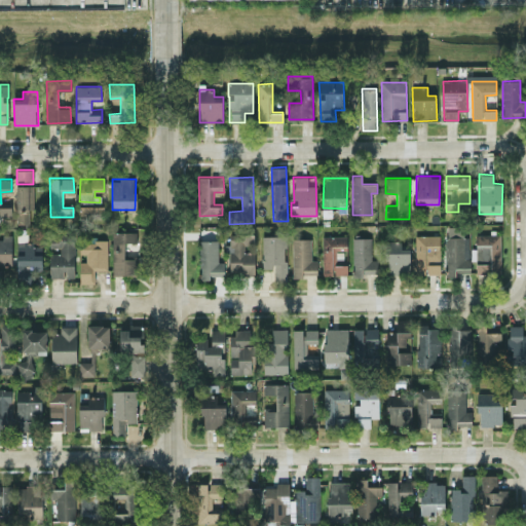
[(33,186),(16,186),(16,223),(29,223),(29,210),(33,210),(33,186)]
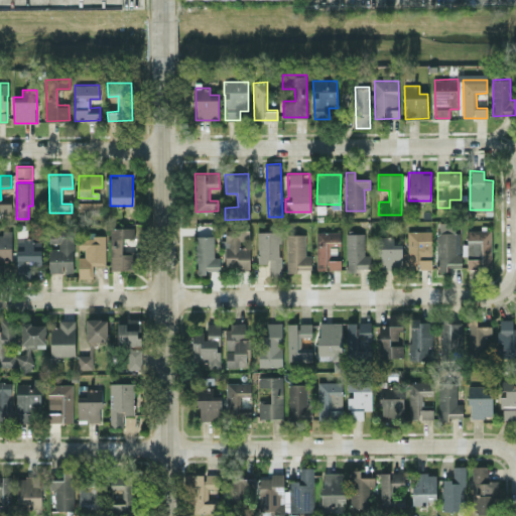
[(102,202),(78,202),(78,211),(102,211),(102,202)]
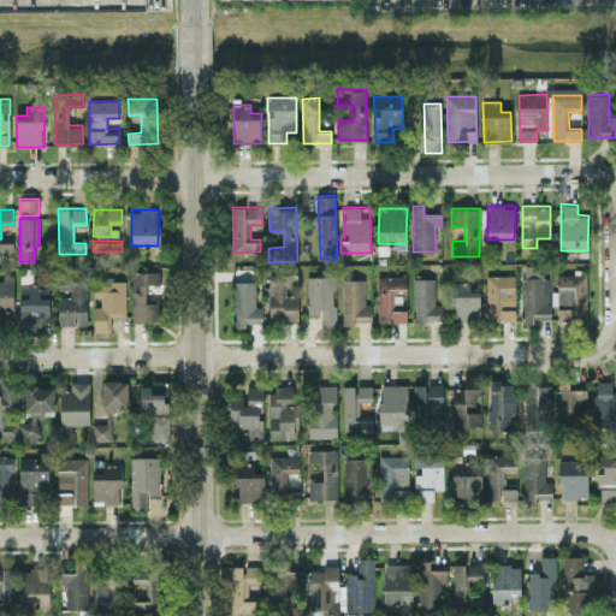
[(0,252),(13,253),(13,242),(0,242),(0,252)]
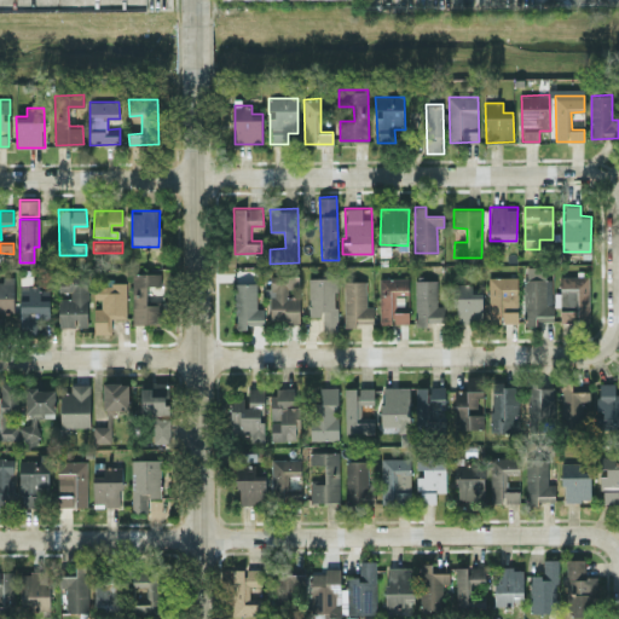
[(526,323),(554,322),(553,278),(547,278),(545,266),(525,266),(526,323)]
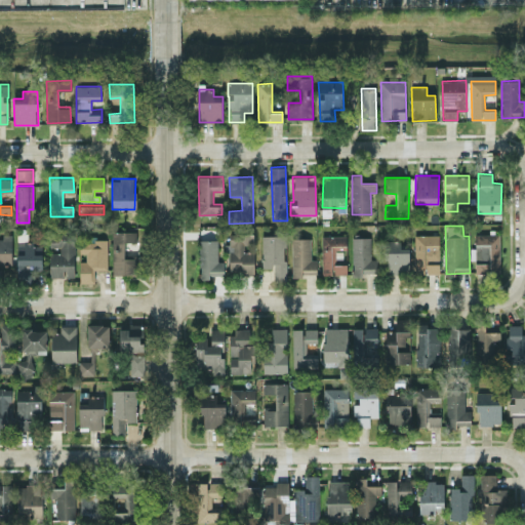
[(136,231),(112,232),(113,274),(135,274),(135,257),(124,257),(124,242),(136,241),(136,231)]
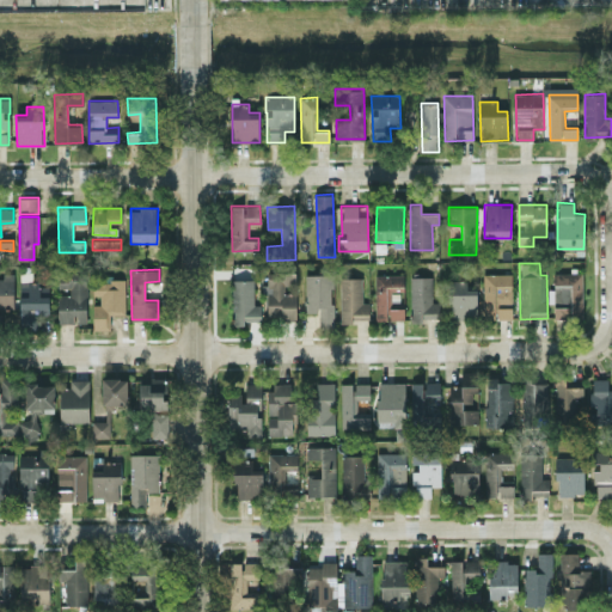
[(295,319),(297,293),(285,292),(285,285),(295,285),(297,271),(268,271),(267,286),(265,318),(295,319)]
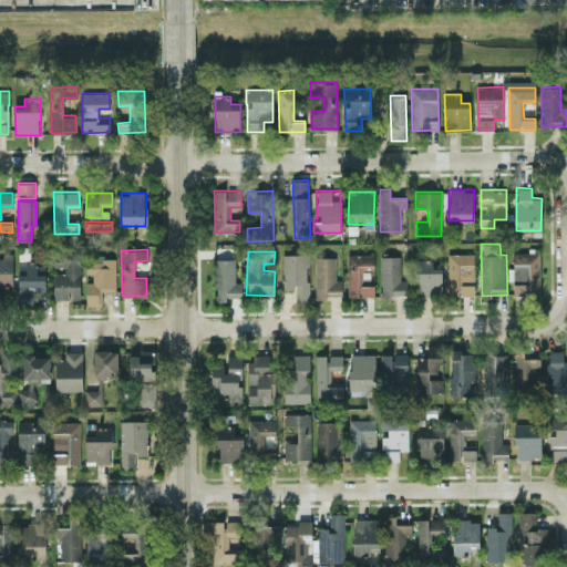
[(514,294),(540,294),(539,251),(513,253),(514,294)]
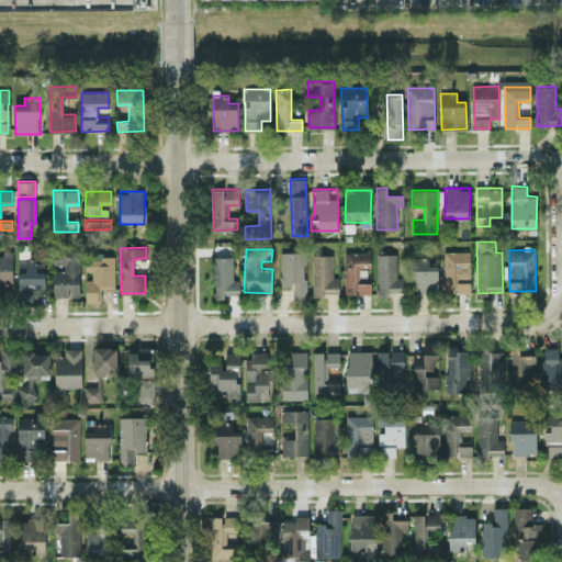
[(470,250),(444,251),(445,293),(471,292),(470,250)]
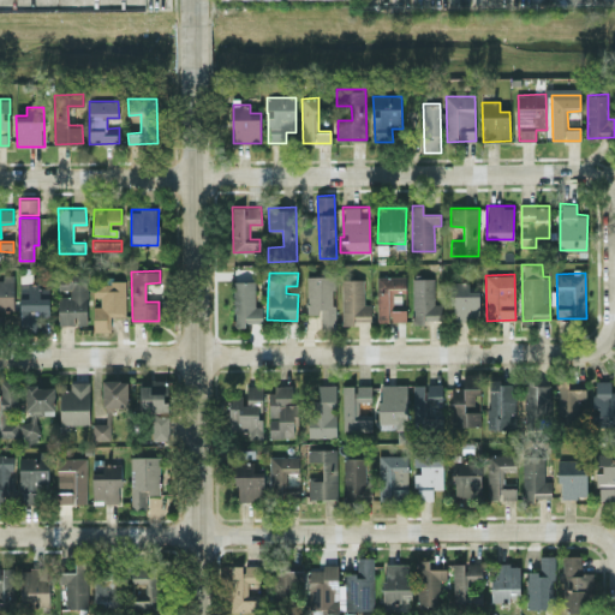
[(306,314),(321,314),(321,328),(334,328),(335,275),(308,275),(306,314)]
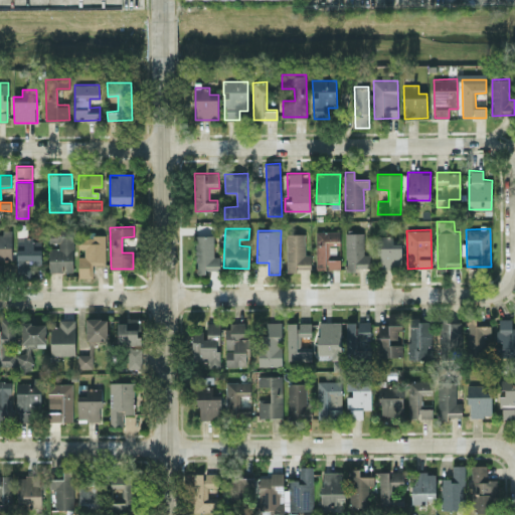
[(316,269),(340,269),(340,259),(328,259),(328,244),(340,244),(340,230),(316,230),(316,269)]
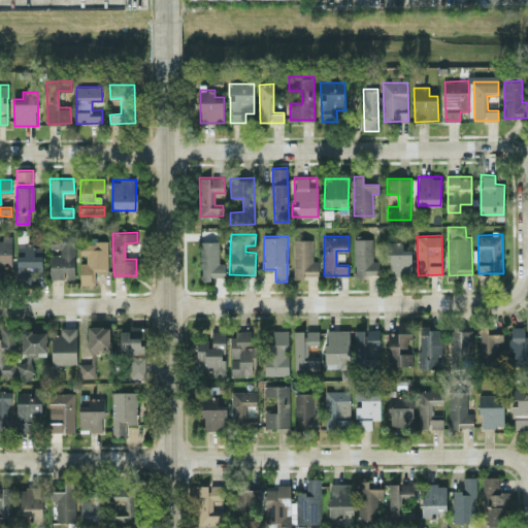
[(372,238),(354,238),(354,275),(378,275),(378,260),(373,260),(372,238)]
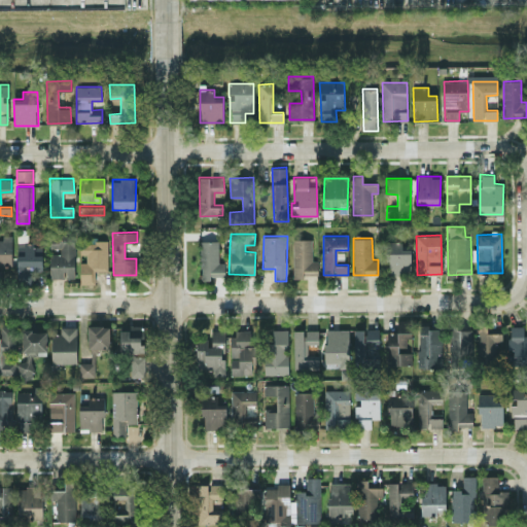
[(312,239),(292,239),(293,276),(318,275),(317,259),(312,259),(312,239)]
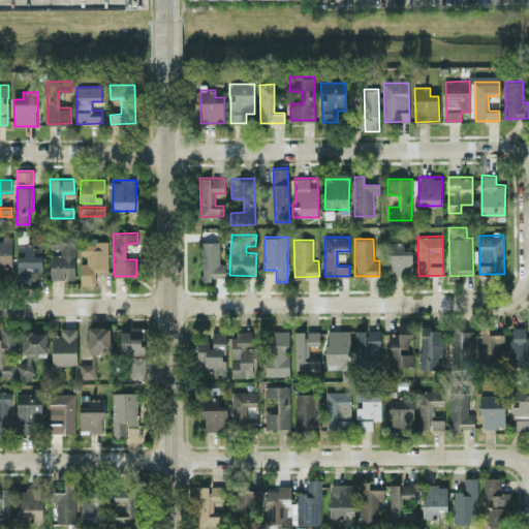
[(219,242),(201,241),(201,280),(211,280),(211,277),(225,277),(225,263),(219,263),(219,242)]
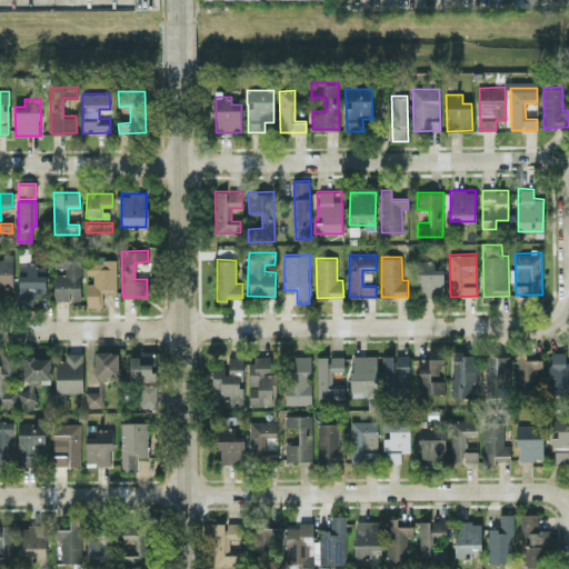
[(53,273),(55,300),(81,299),(80,260),(55,260),(55,268),(65,268),(65,273),(53,273)]
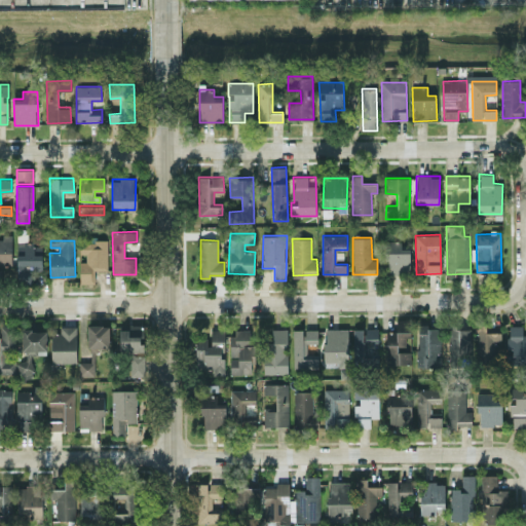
[(107,240),(80,240),(80,253),(86,253),(86,261),(80,261),(80,284),(95,283),(95,270),(108,269),(107,240)]
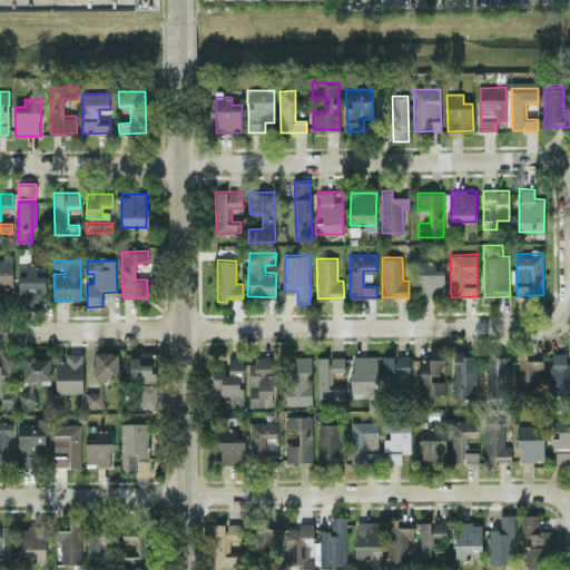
[(434,261),(419,261),(419,296),(444,296),(444,273),(435,273),(434,261)]
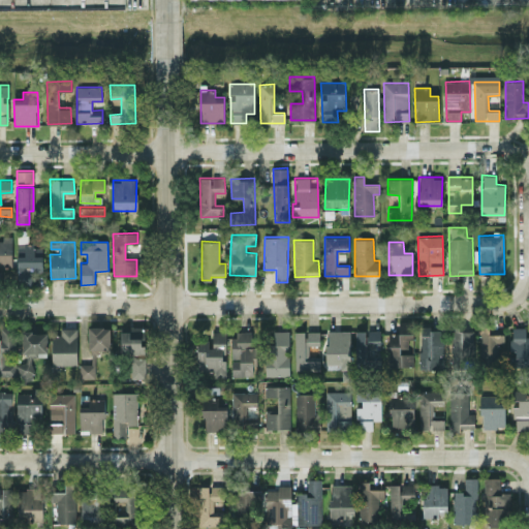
[(41,244),(20,245),(21,285),(32,284),(32,274),(42,274),(41,244)]
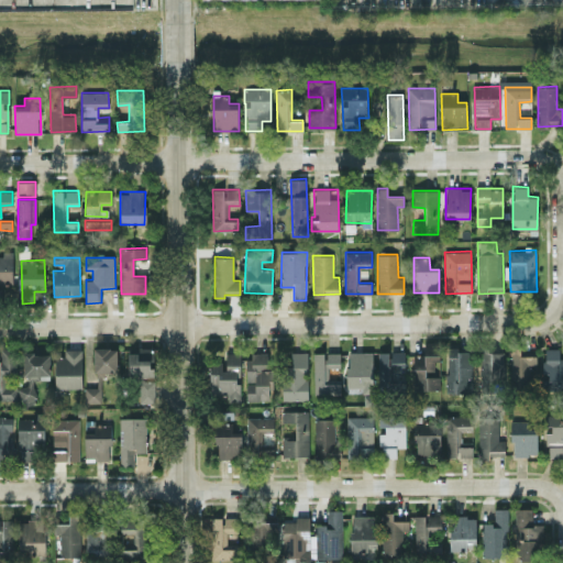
[(415,390),(438,389),(437,361),(440,361),(440,343),(424,343),(426,353),(414,354),(415,390)]
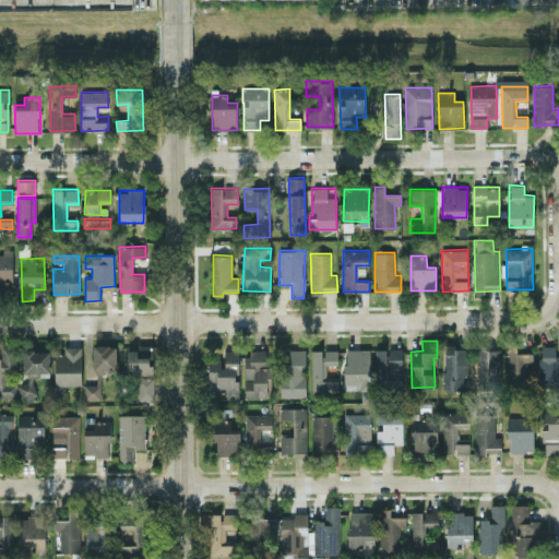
[(128,373),(152,373),(152,344),(138,345),(138,349),(128,349),(128,373)]
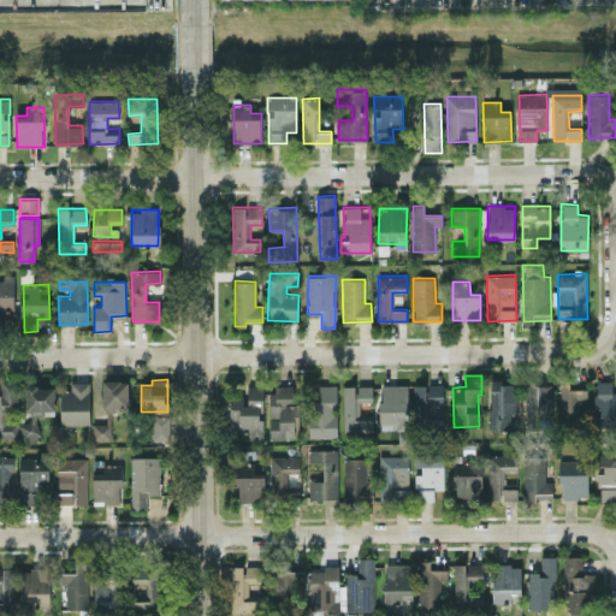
[(517,428),(516,383),(501,384),(501,379),(489,379),(490,430),(517,428)]
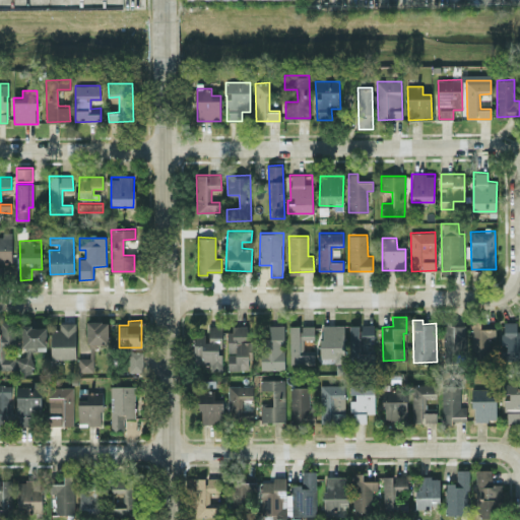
[(495,328),(480,328),(480,320),(472,320),(473,360),(491,360),(491,341),(496,340),(495,328)]
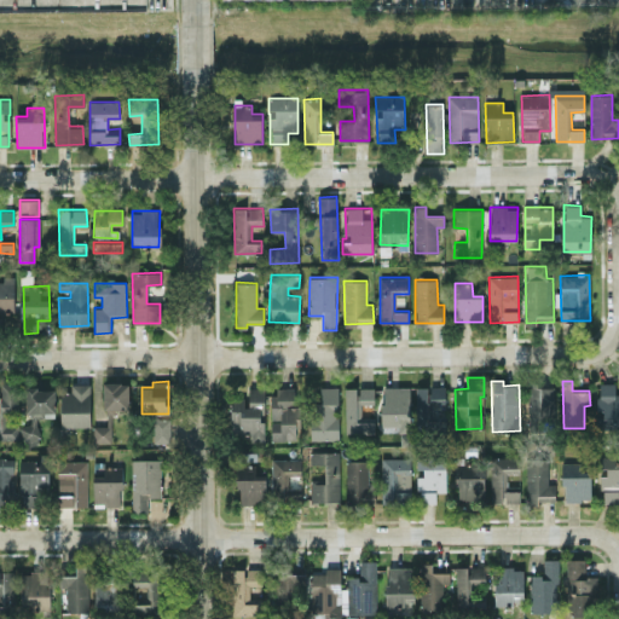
[(0,439),(19,439),(18,424),(7,424),(7,416),(18,416),(18,382),(1,382),(1,395),(0,395),(0,439)]
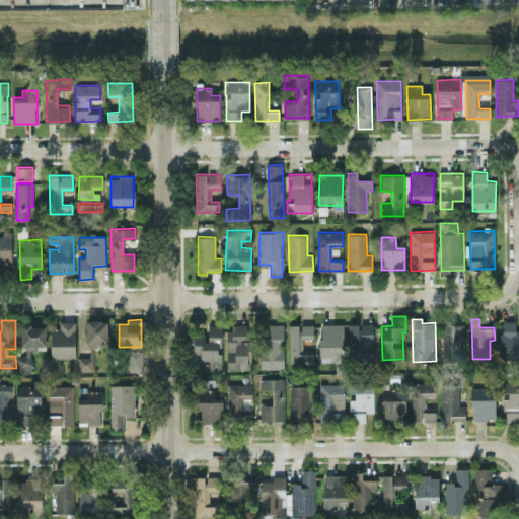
[(87,320),(87,344),(108,343),(107,320),(87,320)]
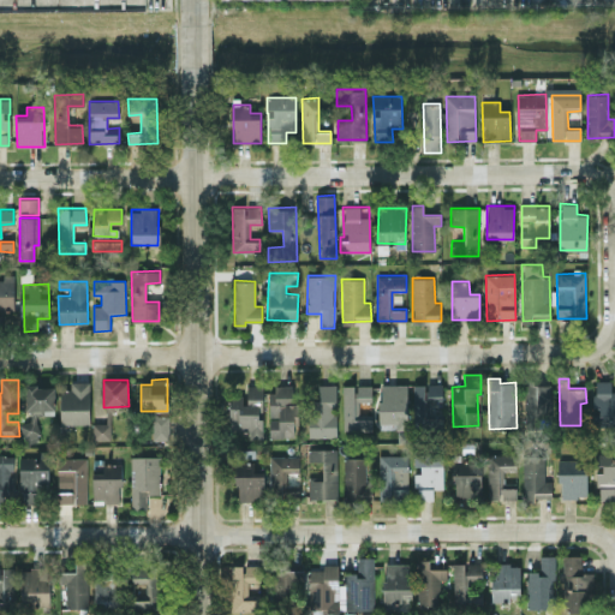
[(90,423),(89,381),(70,381),(70,389),(60,389),(61,424),(90,423)]
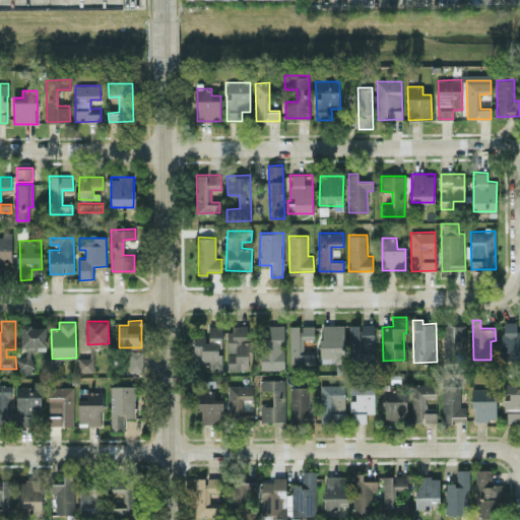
[(501,361),(519,361),(519,330),(516,331),(516,322),(503,322),(503,347),(501,347),(501,361)]
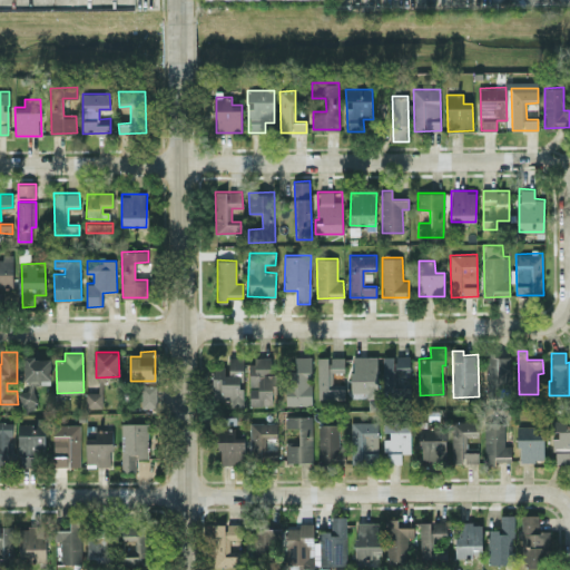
[(487,384),(510,384),(510,355),(487,354),(487,384)]
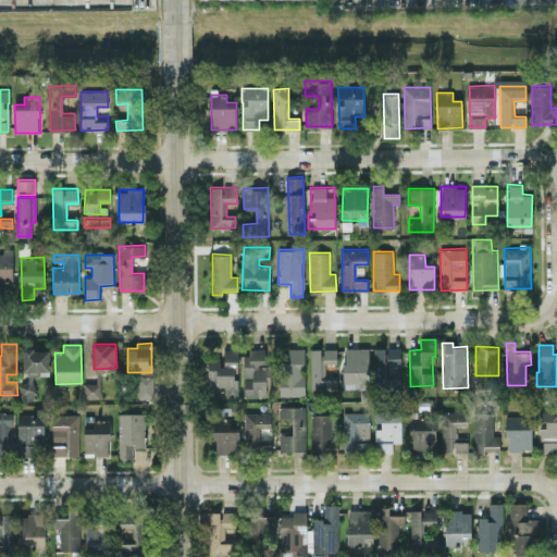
[(374,348),(375,388),(400,388),(400,378),(388,378),(388,362),(401,362),(401,347),(374,348)]
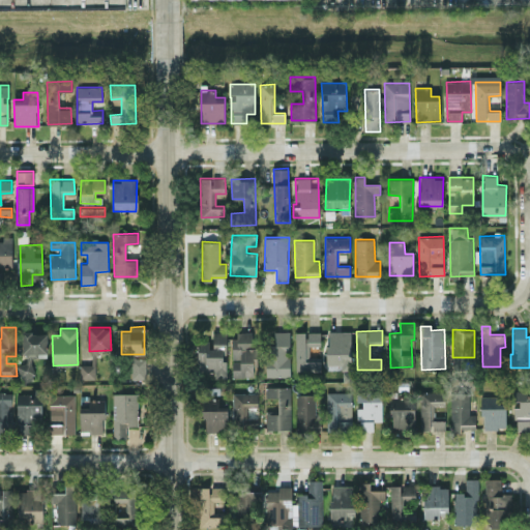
[(233,377),(256,377),(255,331),(232,331),(233,377)]
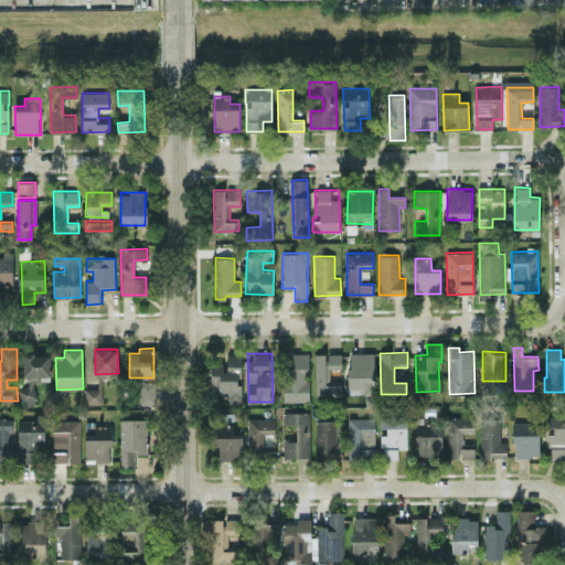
[(284,401),(309,401),(308,353),(294,353),(294,366),(283,366),(284,401)]
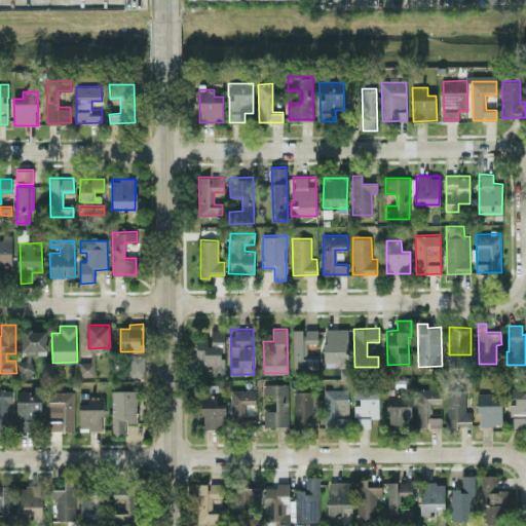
[(294,368),(318,367),(317,358),(307,358),(307,341),(318,341),(317,329),(293,329),(294,368)]
